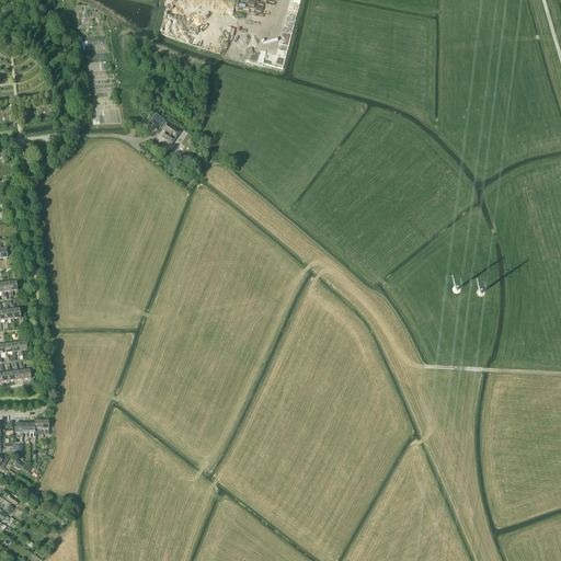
[(276,65),(284,66),(287,46),(283,45),(281,53),(278,52),(276,65)]
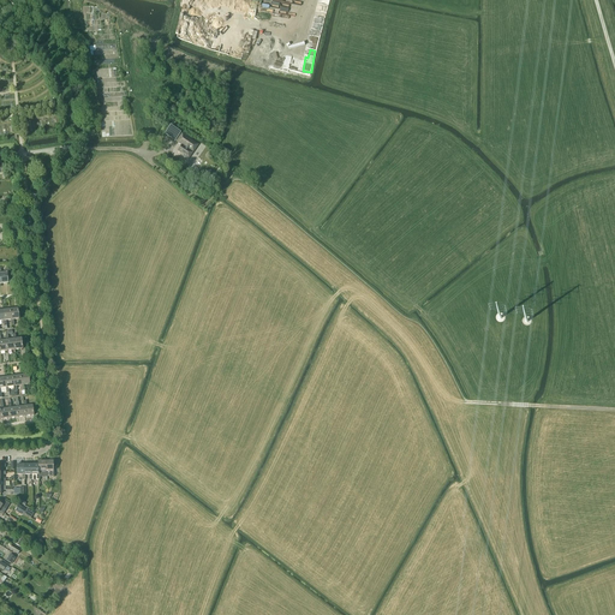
[(181,133),(175,141),(181,145),(177,151),(183,155),(183,156),(187,160),(198,144),(181,133)]
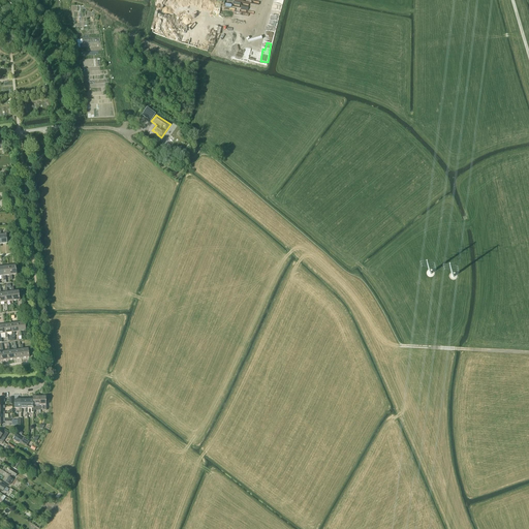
[(10,287),(11,292),(12,292),(13,301),(20,300),(19,291),(13,291),(13,287),(10,287)]
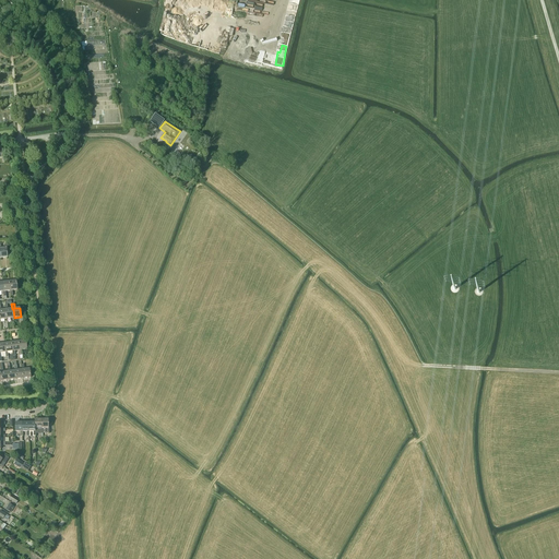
[(4,305),(6,309),(7,319),(14,318),(13,309),(12,309),(8,309),(8,305),(4,305)]
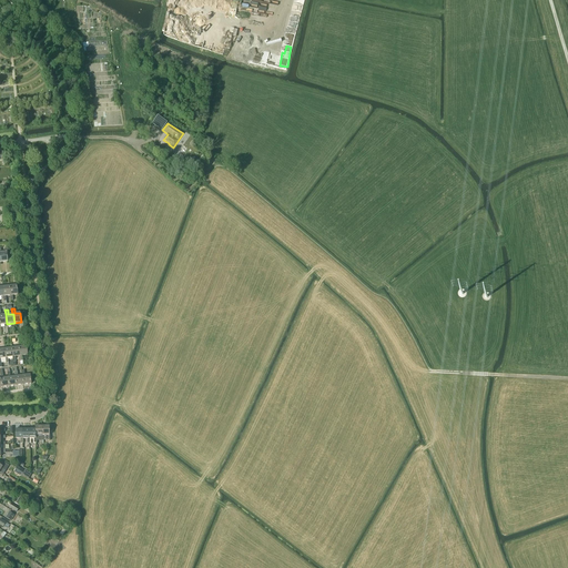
[(31,384),(30,374),(24,375),(24,369),(21,371),(22,375),(23,375),(24,384),(31,384)]
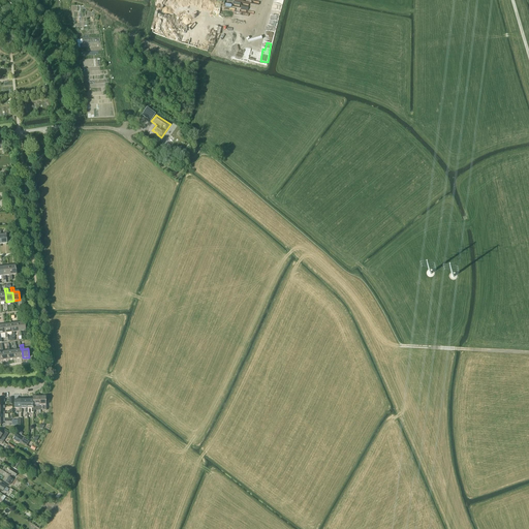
[(16,359),(23,358),(22,349),(21,349),(17,350),(16,345),(13,346),(14,350),(16,359)]
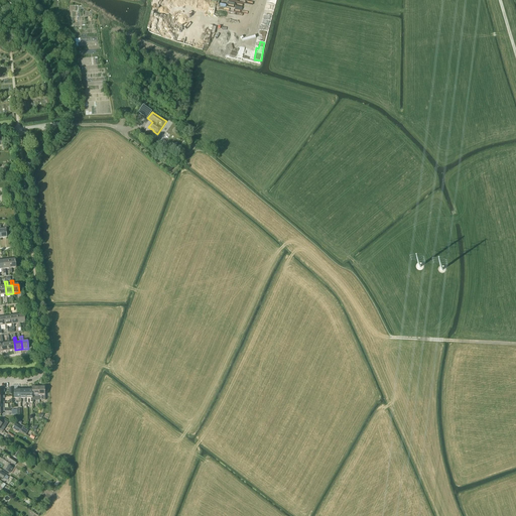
[(7,339),(7,343),(8,343),(9,351),(15,350),(14,342),(9,343),(9,338),(7,339)]
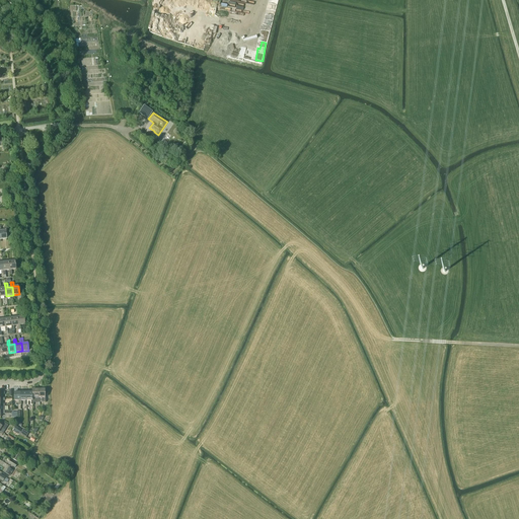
[(8,345),(7,345),(3,346),(2,341),(0,341),(1,346),(2,354),(9,353),(8,345)]
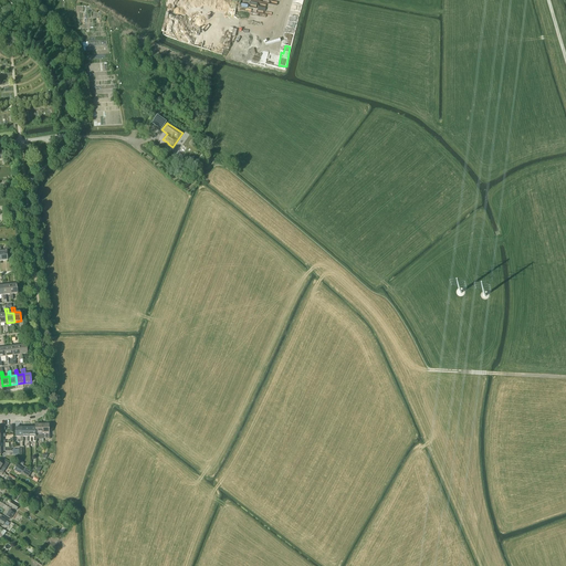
[(0,470),(1,471),(3,468),(6,469),(9,463),(3,459),(0,463),(0,470)]
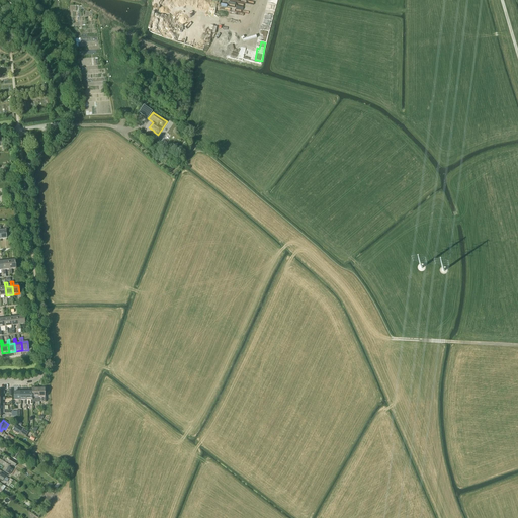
[(8,462),(15,466),(17,462),(10,458),(8,462)]
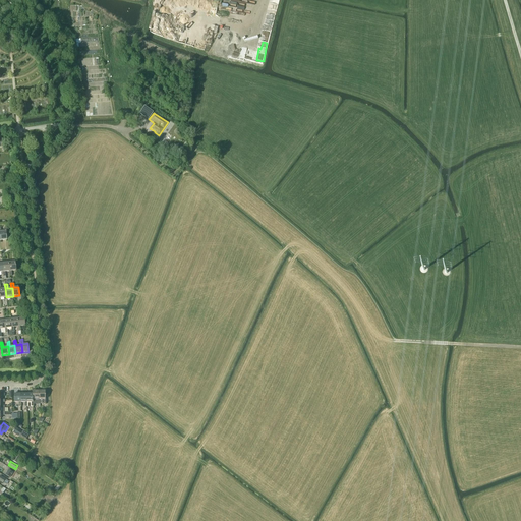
[(8,469),(5,474),(10,477),(13,472),(8,469)]
